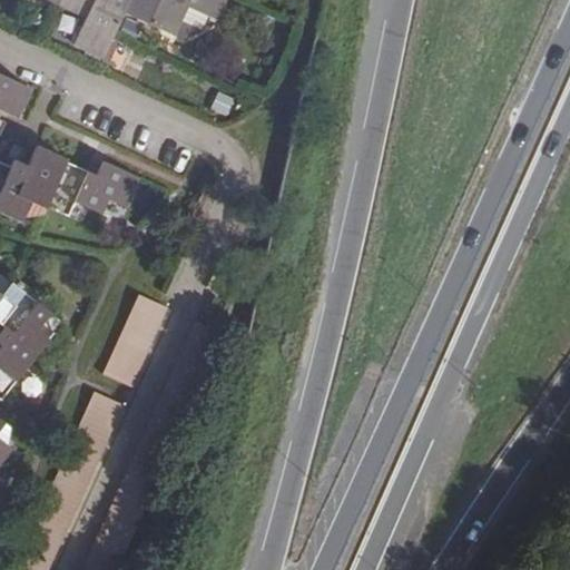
[(60,0),(58,5),(86,18),(75,46),(104,58),(124,13),(129,0),(60,0)]
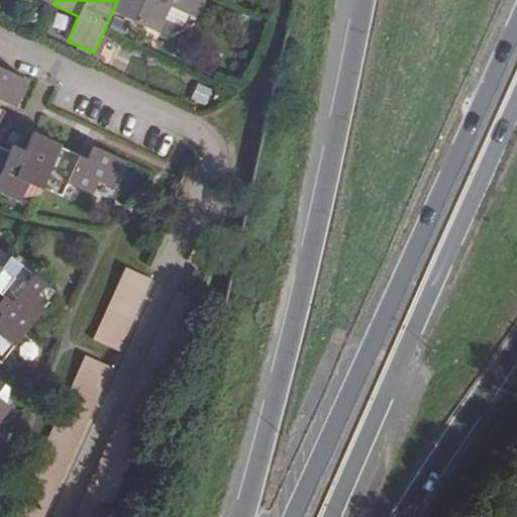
[(193,18),(201,0),(117,0),(112,12),(156,32),(169,6),(187,15),(193,18)]
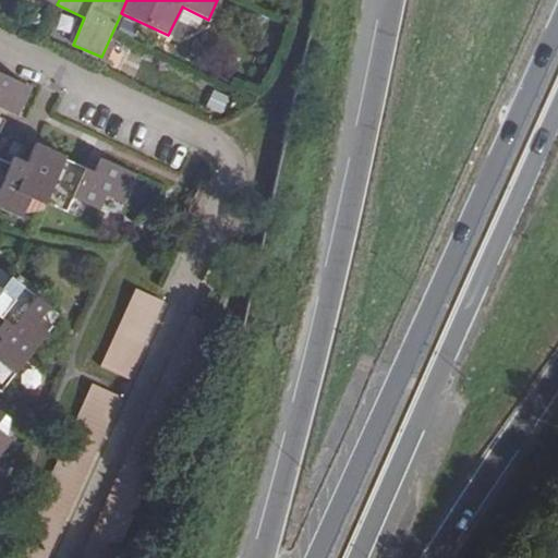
[(182,7),(168,35),(179,40),(196,28),(202,16),(182,7)]
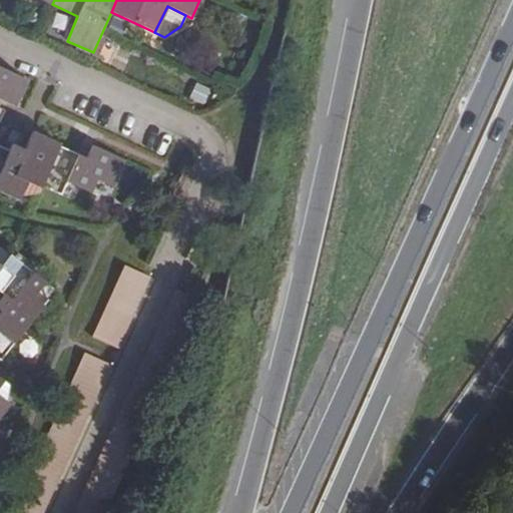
[(127,25),(114,19),(109,30),(121,36),(127,25)]
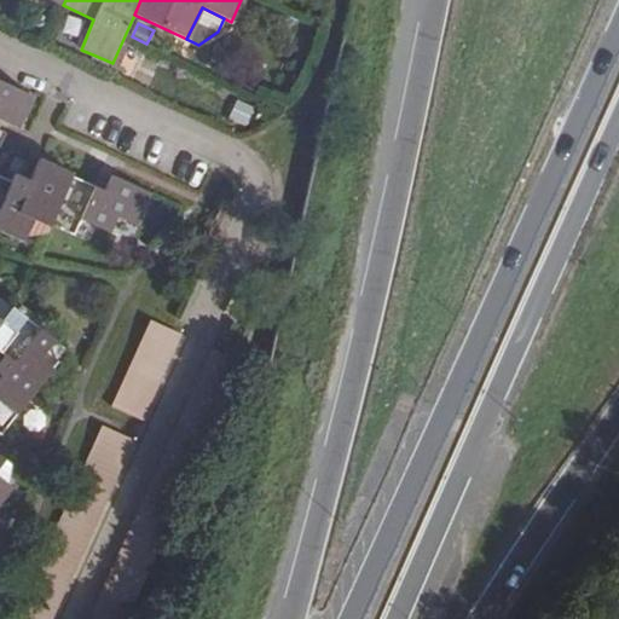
[(0,120),(16,127),(30,96),(0,81),(0,120)]
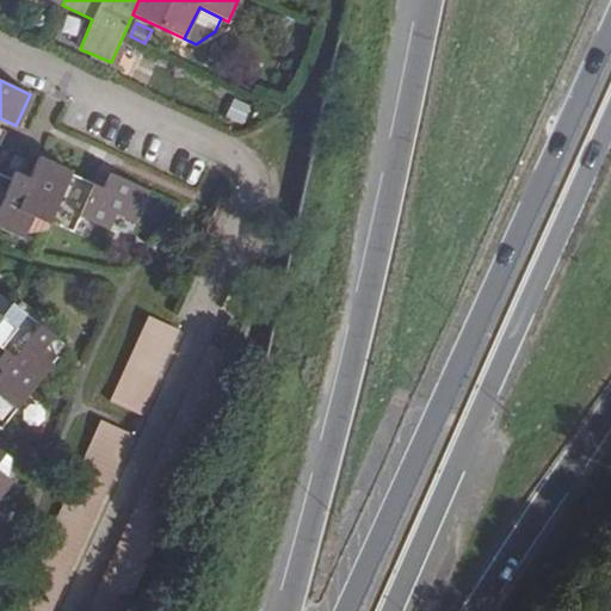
[(47,220),(69,170),(38,155),(22,189),(8,183),(4,192),(0,191),(0,228),(20,238),(26,224),(42,230),(47,220)]
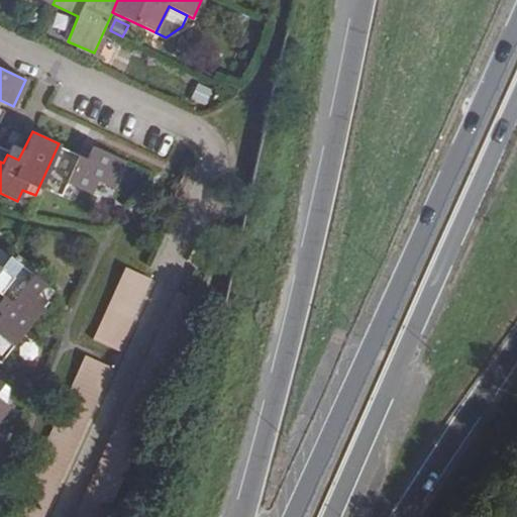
[(0,162),(3,163),(7,154),(11,144),(0,139),(0,162)]
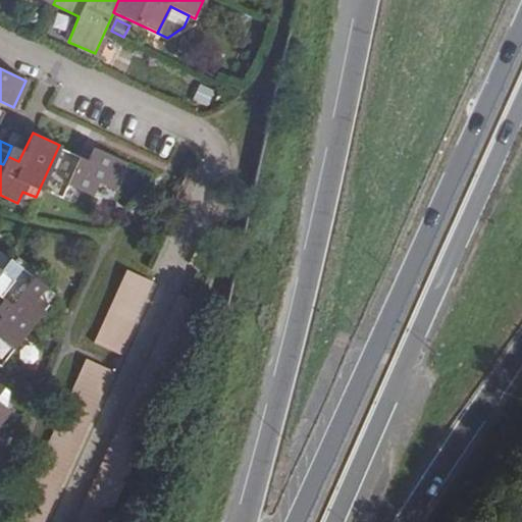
[(87,157),(59,145),(40,188),(60,197),(66,185),(98,198),(103,185),(115,190),(127,162),(93,147),(87,157)]
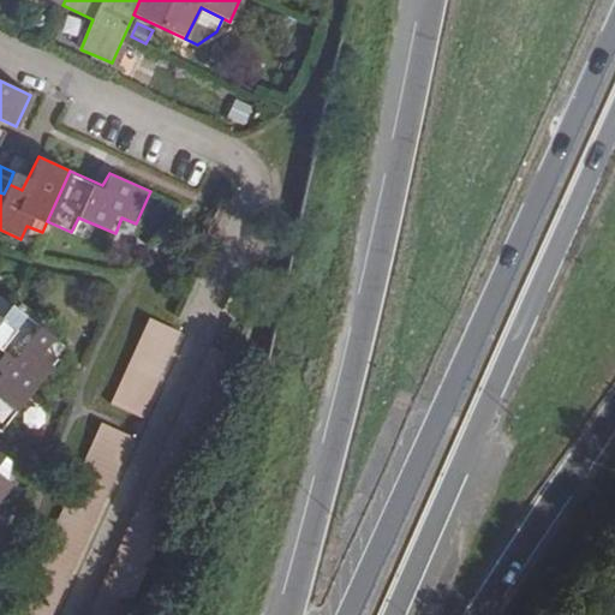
[(27,226),(21,239),(39,242),(42,232),(27,226)]
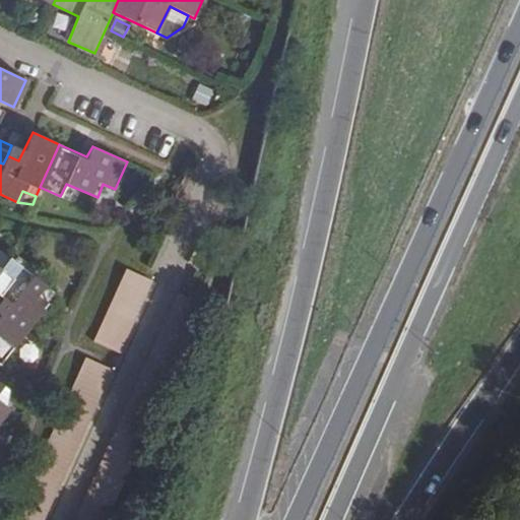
[(43,285),(8,258),(0,267),(0,297),(8,304),(0,315),(0,338),(0,339),(0,365),(47,305),(36,296),(43,285)]
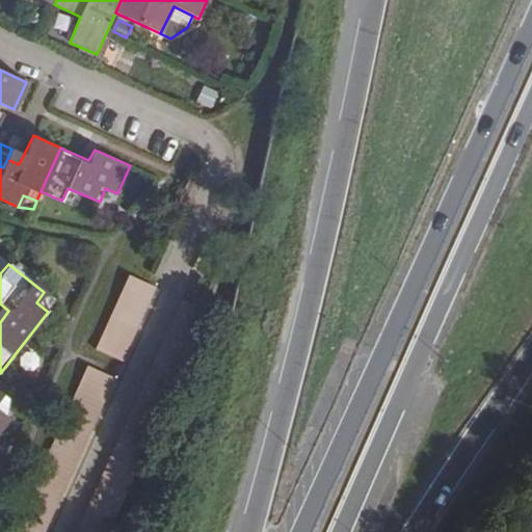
[(155,288),(149,285),(127,275),(94,348),(121,362),(128,346),(134,331),(141,317),(148,302),(155,288)]
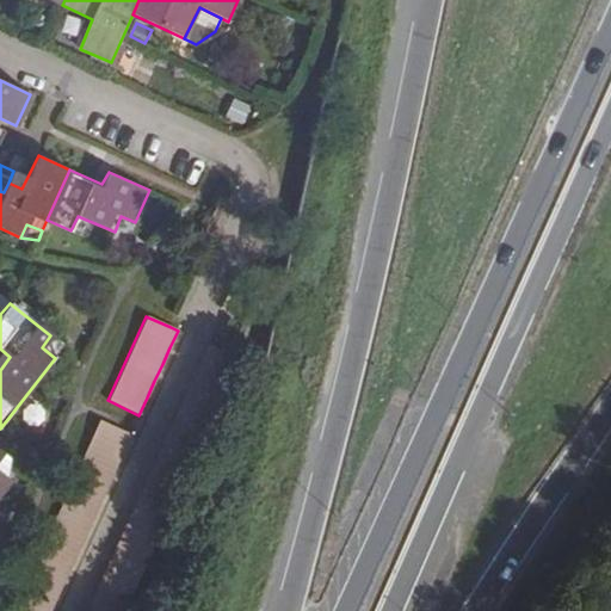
[(123,610),(238,357),(229,353),(207,344),(199,360),(192,378),(184,395),(177,412),(168,429),(161,445),(154,462),(146,480),(139,497),(130,513),(123,530),(116,548),(109,565),(100,581),(93,598),(87,610),(123,610)]
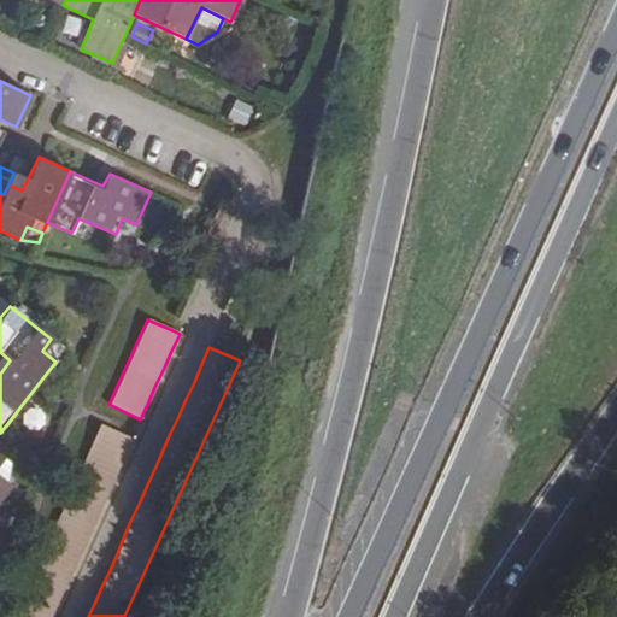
[(12,616),(51,616),(70,576),(78,558),(86,541),(94,524),(101,507),(109,491),(117,472),(124,457),(133,439),(101,423),(12,616)]
